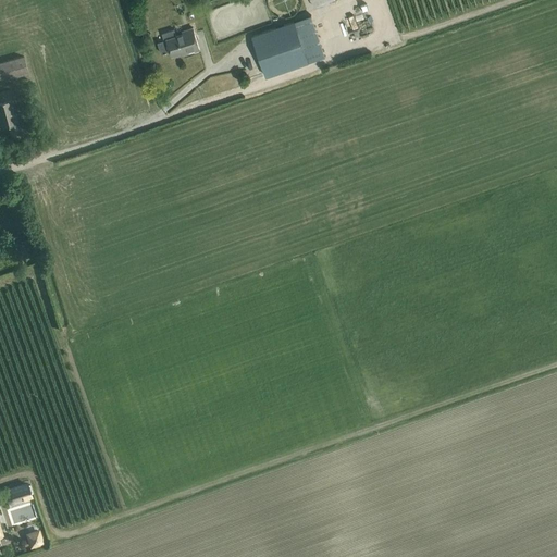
[(265,76),(308,62),(294,21),(251,36),(265,76)]
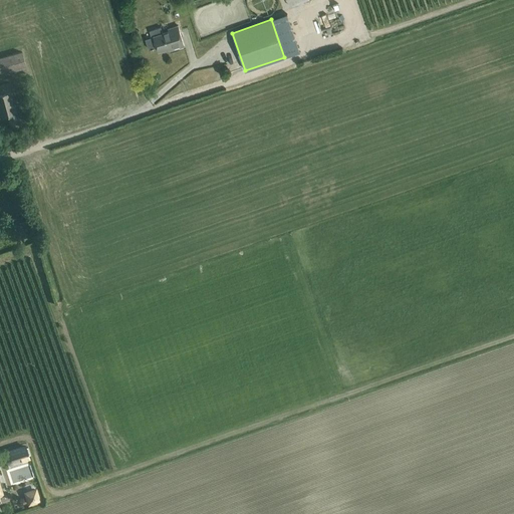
[(343,26),(340,19),(327,24),(329,31),(343,26)]
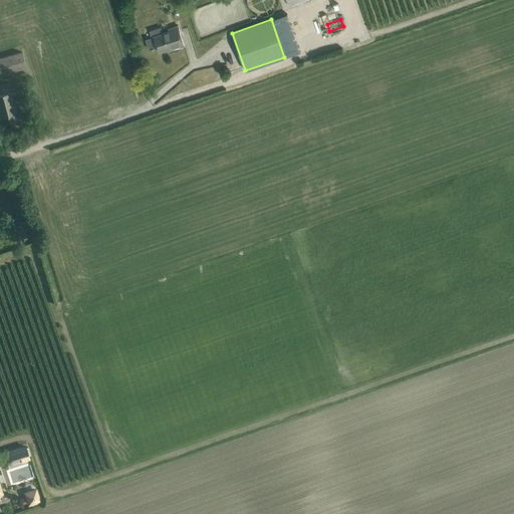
[(152,37),(154,36),(159,51),(174,46),(175,49),(185,46),(178,26),(169,29),(170,31),(163,33),(161,27),(150,30),(152,37)]
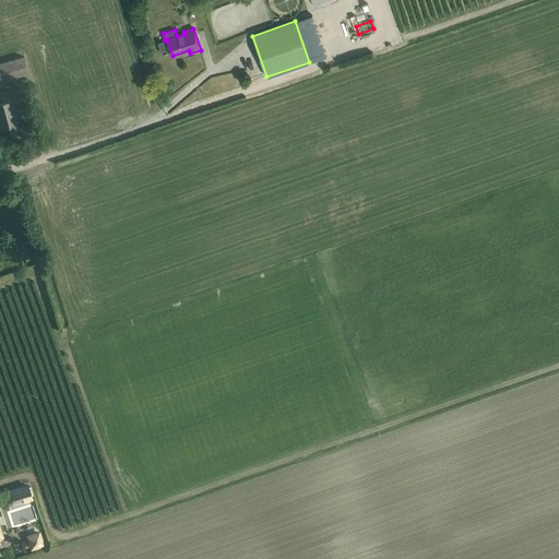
[(0,63),(0,81),(30,73),(25,57),(0,63)]
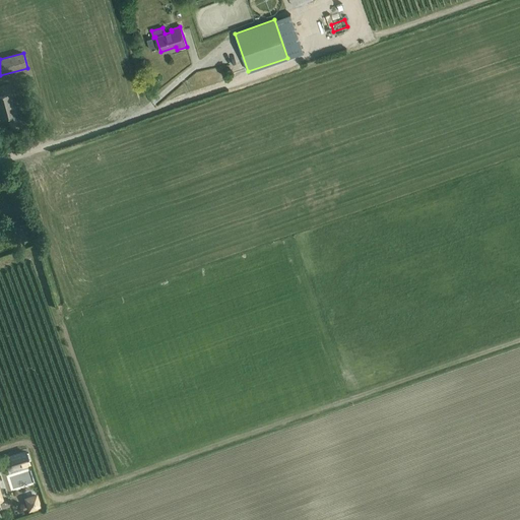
[(20,126),(18,116),(9,84),(0,86),(0,118),(8,116),(11,128),(20,126)]
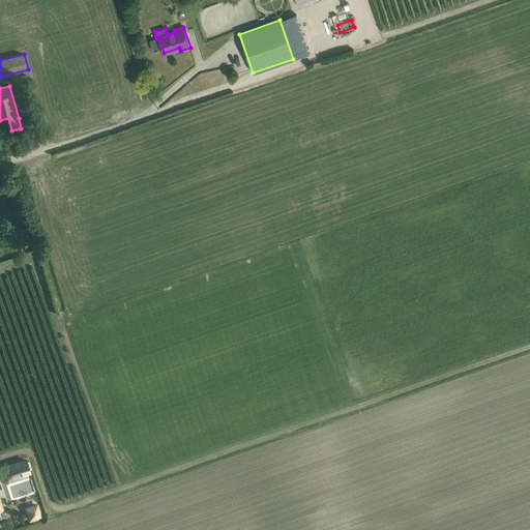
[(24,203),(20,194),(13,196),(17,206),(24,203)]
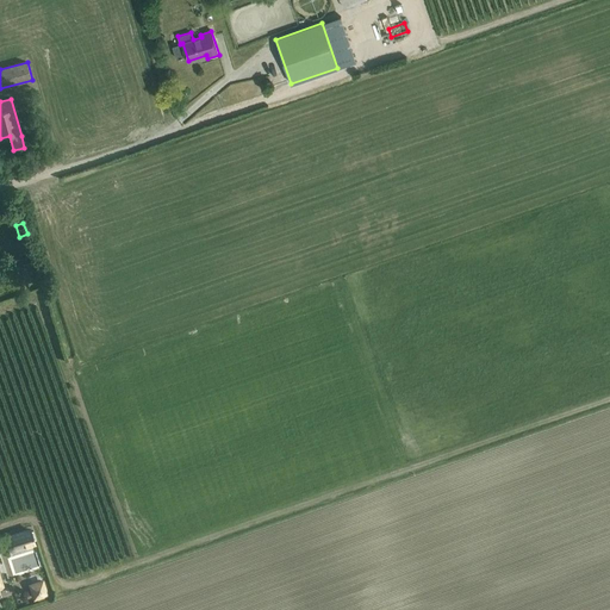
[(16,553),(18,552),(37,546),(31,528),(11,534),(10,535),(8,535),(7,536),(6,539),(5,540),(5,541),(5,543),(5,545),(5,546),(6,548),(7,549),(8,551),(10,552),(11,552),(13,553),(14,553),(16,553)]
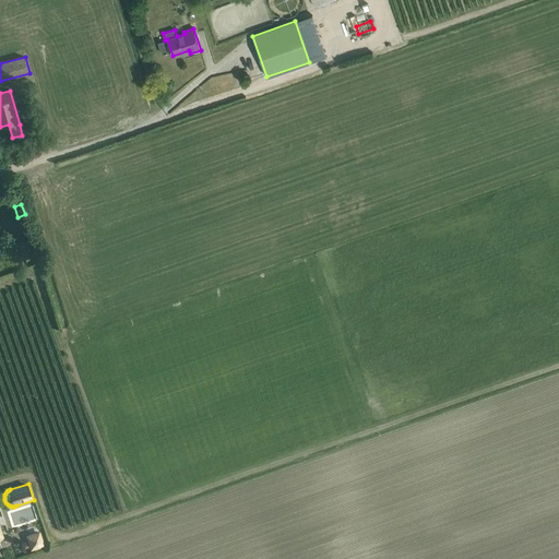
[(32,550),(46,546),(40,532),(26,536),(32,550)]
